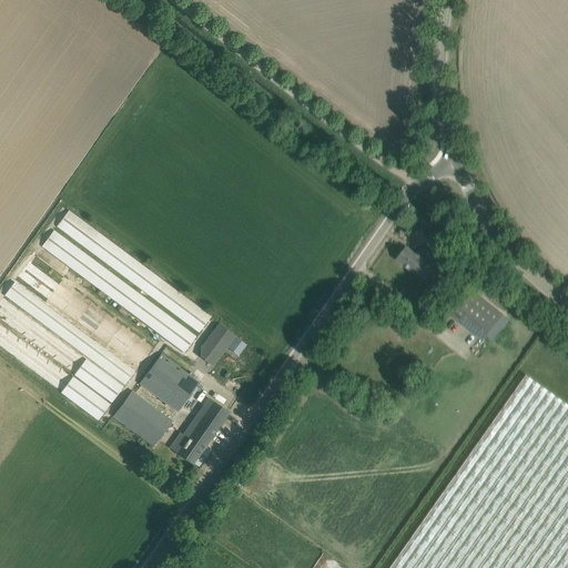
[(211,317),(69,212),(58,226),(200,332),(211,317)]
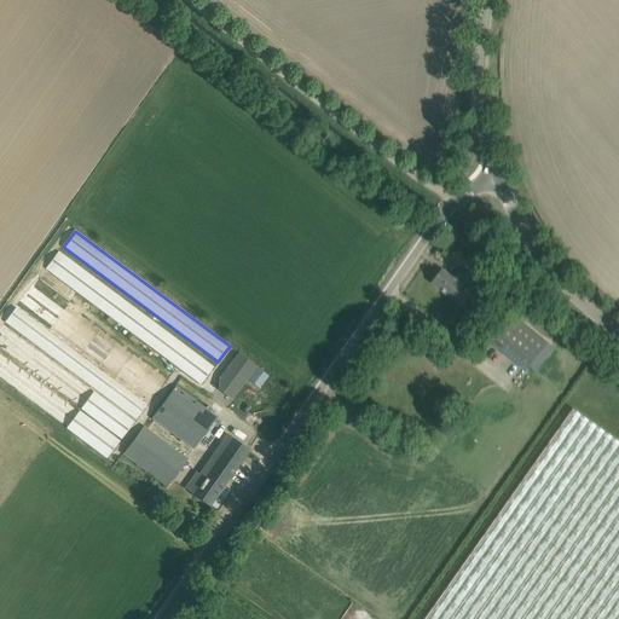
[(213,368),(58,252),(46,267),(202,383),(213,368)]
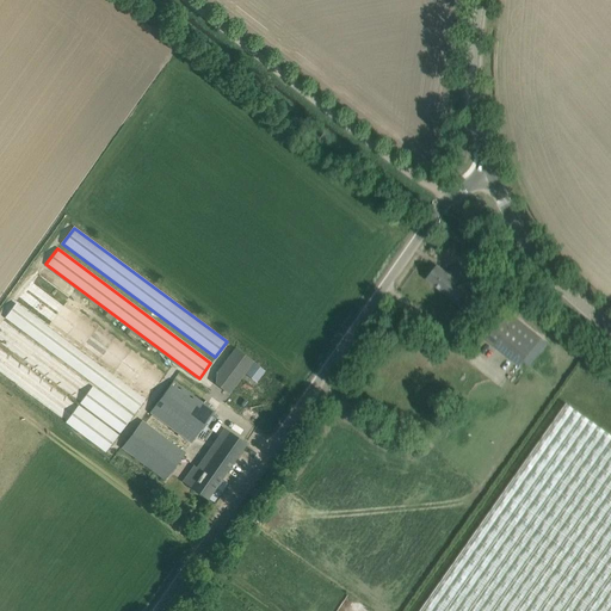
[(426,278),(457,303),(473,284),(454,269),(449,275),(437,266),(426,278)]
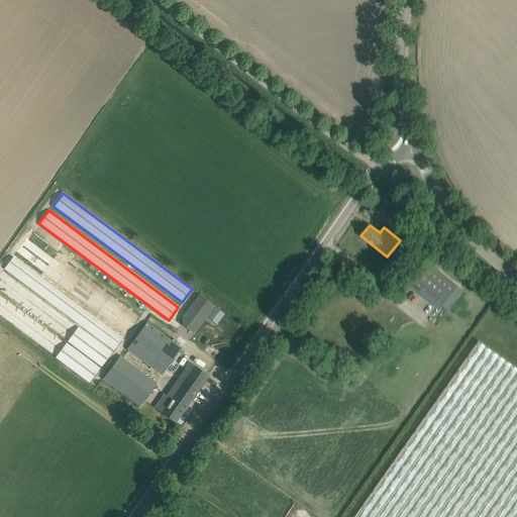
[(136,320),(27,238),(16,252),(126,334),(136,320)]
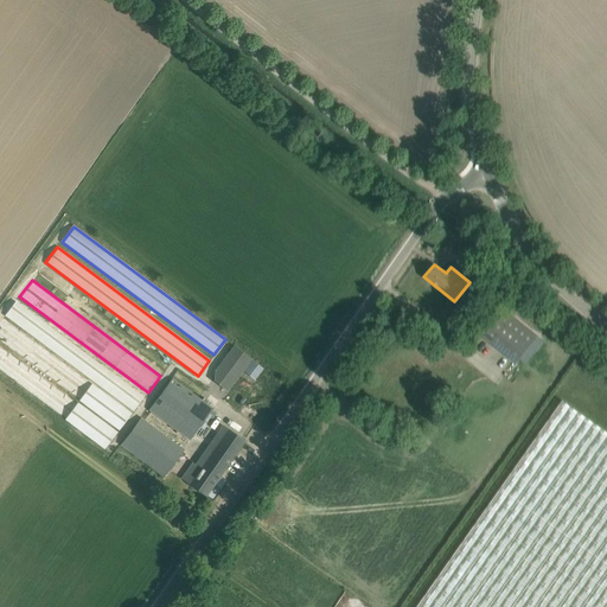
[(146,395),(18,299),(5,315),(134,411),(146,395)]
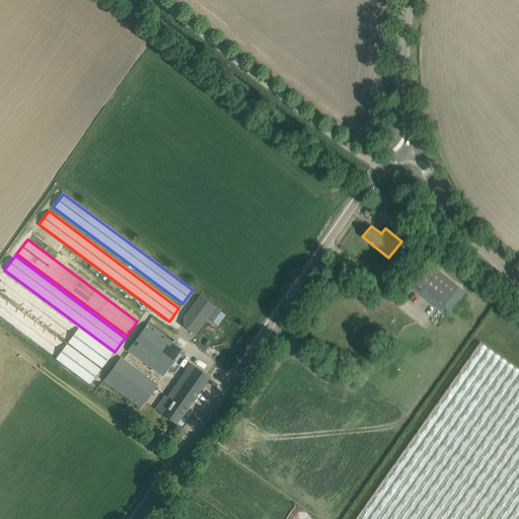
[(459,288),(431,266),(414,288),(442,309),(459,288)]
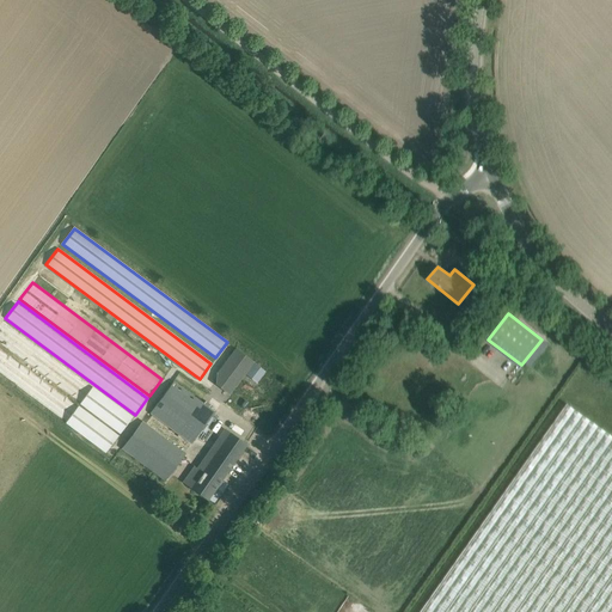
[(4,320),(0,325),(0,343),(120,434),(133,416),(4,320)]
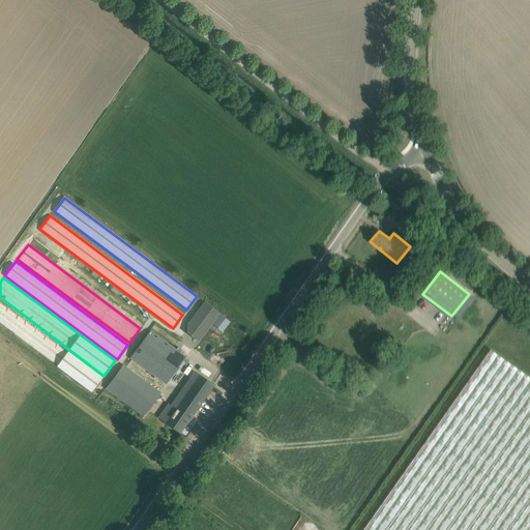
[(102,378),(0,300),(0,324),(91,392),(102,378)]
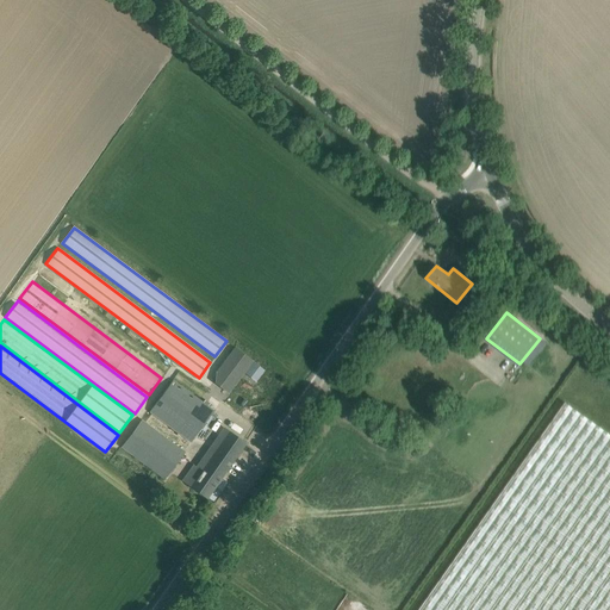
[(253,361),(235,347),(216,373),(215,383),(229,393),(253,361)]
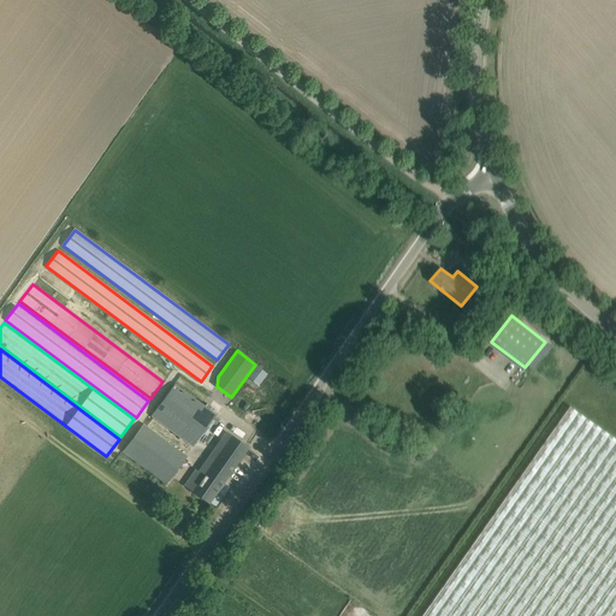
[(175,385),(152,416),(193,446),(215,415),(175,385)]
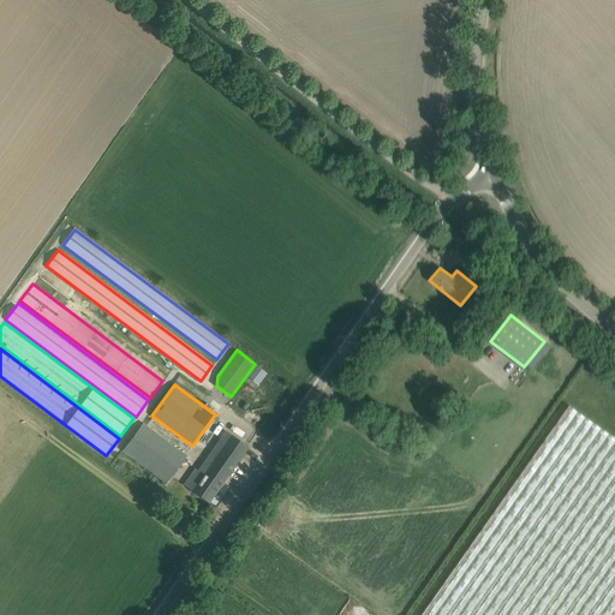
[(614,614),(614,435),(571,404),(422,614),(614,614)]
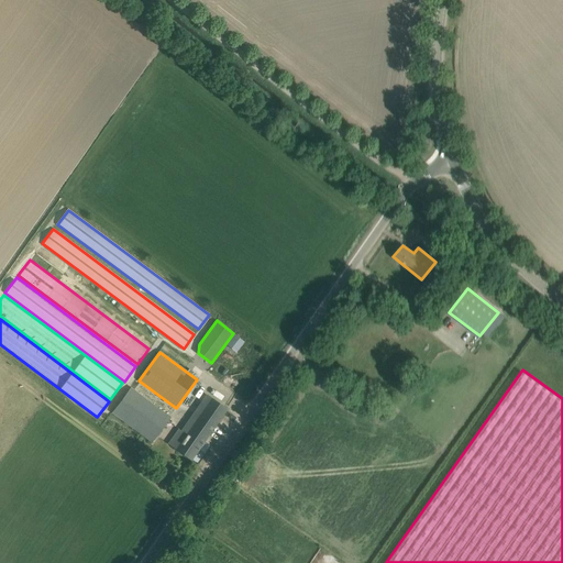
[(111,410),(153,442),(172,417),(129,386),(111,410)]
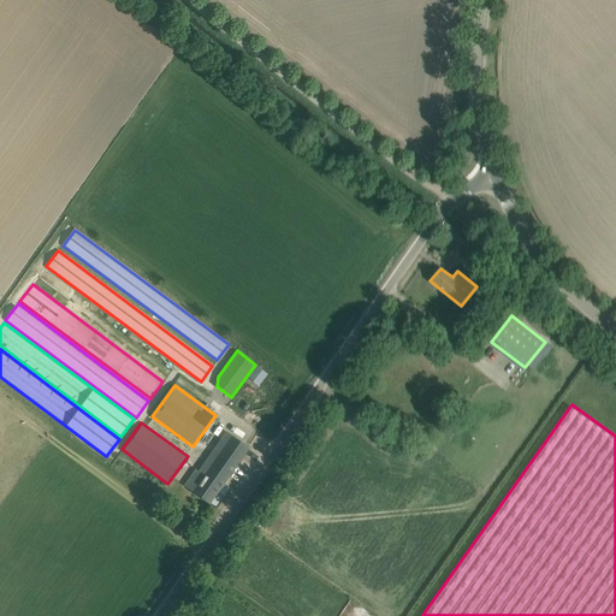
[(248,448),(238,440),(226,432),(207,460),(209,462),(202,472),(206,474),(194,491),(209,502),(248,448)]
